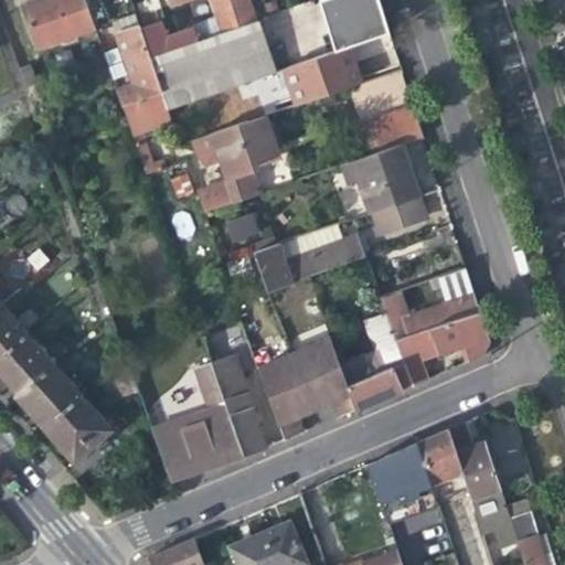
[(94,29),(83,0),(36,0),(20,7),(35,50),(94,29)]
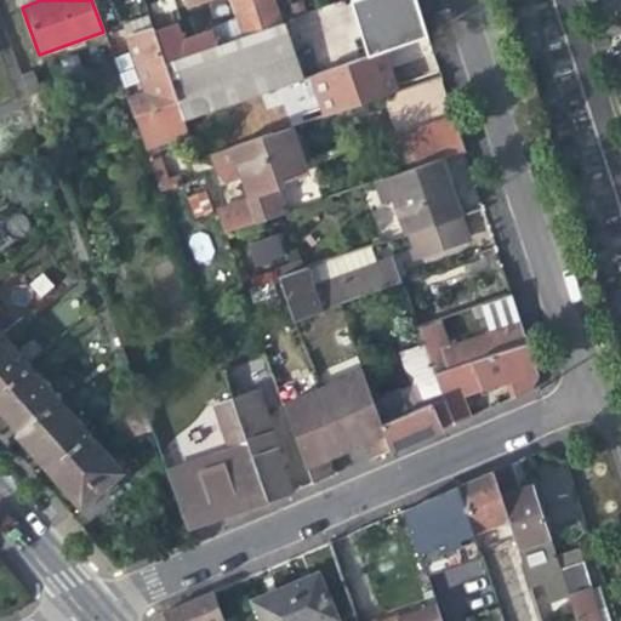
[(126,100),(132,115),(176,101),(164,67),(153,32),(141,0),(130,0),(113,6),(120,26),(143,93),(126,100)]
